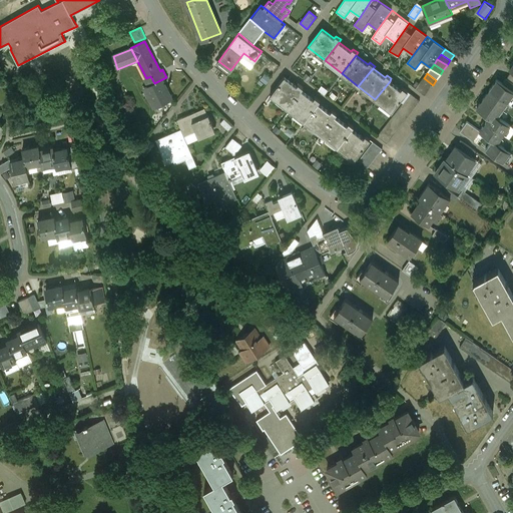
[(285,76),(271,95),(287,108),(302,90),(304,87),(299,84),(297,86),(285,76)]
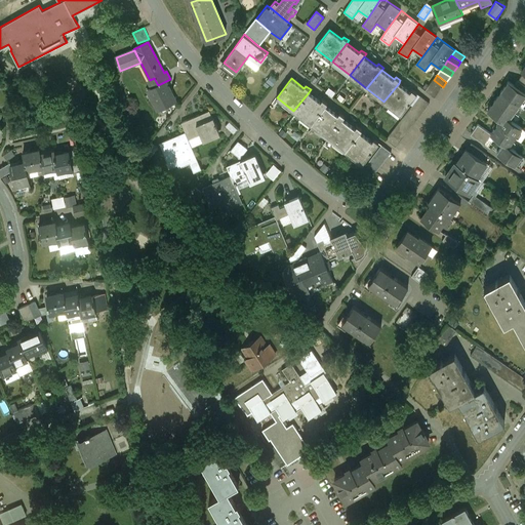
[(443,87),(434,80),(430,85),(439,92),(443,87)]
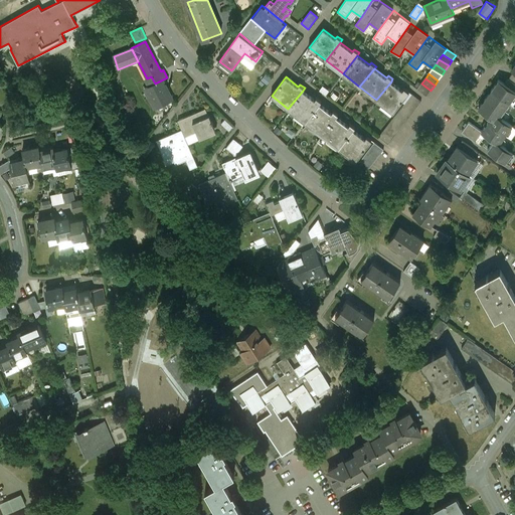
[(514,90),(514,83),(508,78),(505,83),(514,91),(514,90)]
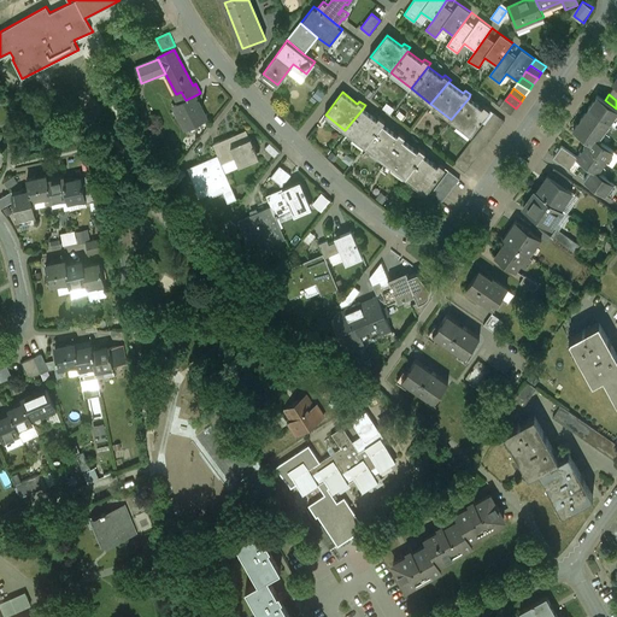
[(186,100),(178,104),(174,106),(187,130),(206,119),(198,103),(199,101),(195,95),(186,100)]
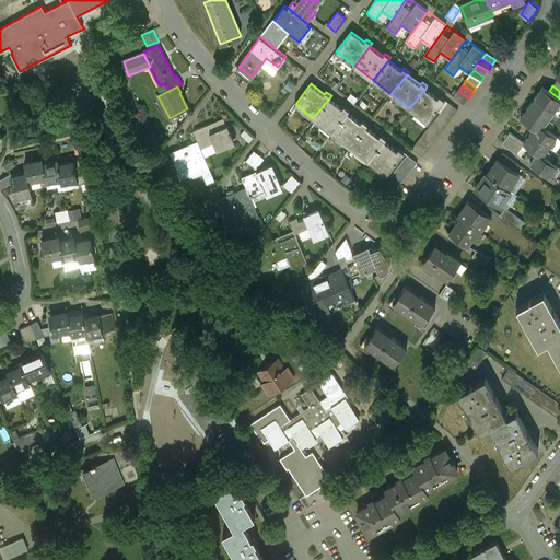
[(524,142),(510,132),(502,143),(516,153),(524,143),(537,152),(531,163),(550,176),(557,165),(544,155),(558,137),(544,127),(559,103),(559,98),(549,91),(543,86),(520,118),(534,127),(524,142)]
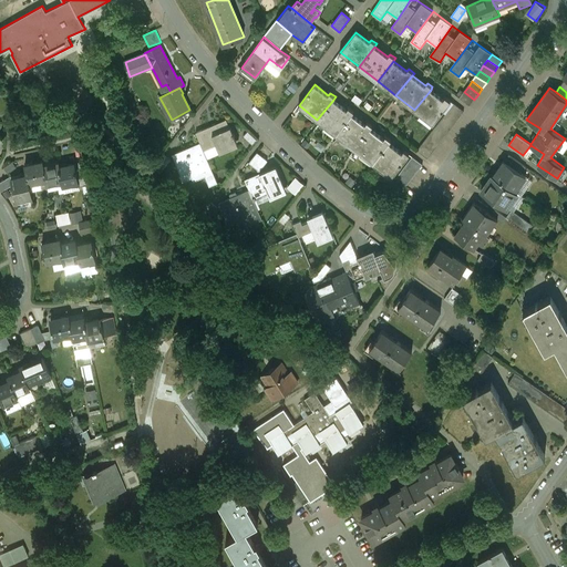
[(443,100),(431,90),(414,110),(433,124),(451,101),(445,96),(443,100)]
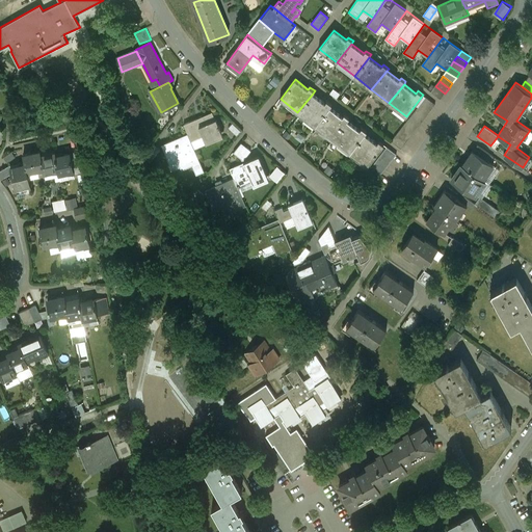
[(445,94),(435,86),(431,91),(441,99),(445,94)]
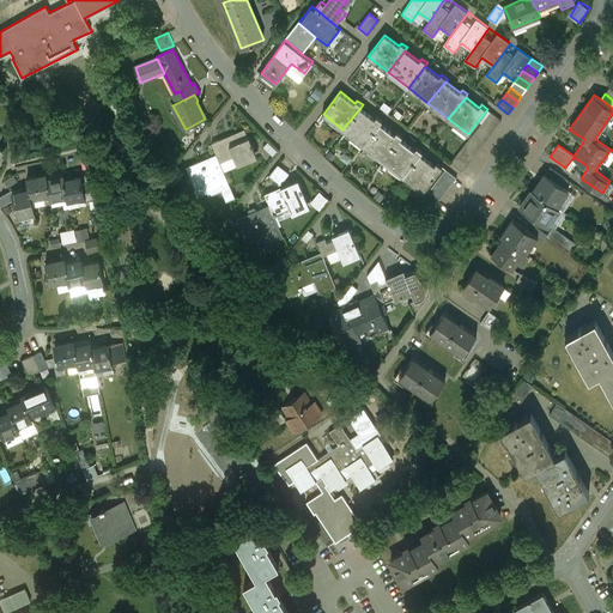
[(375,119),(360,108),(343,129),(363,145),(381,123),(382,120),(377,116),(375,119)]
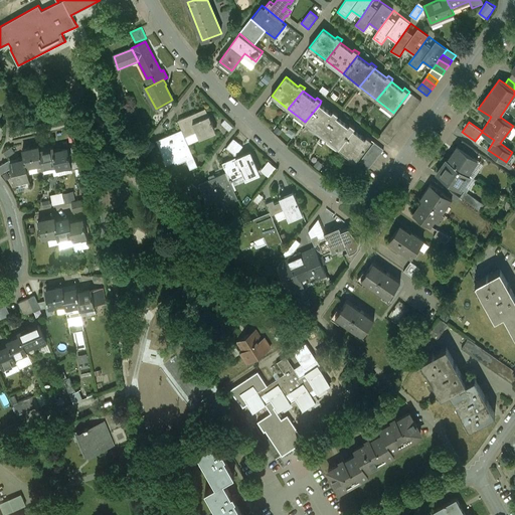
[(332,113),(320,104),(305,122),(322,135),(337,117),(338,115),(334,111),(332,113)]
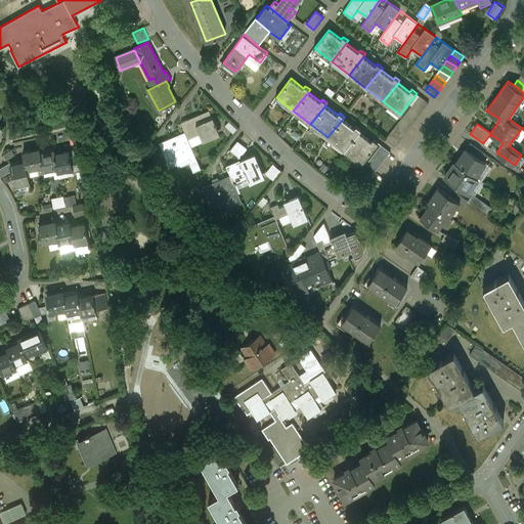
[(210,111),(181,122),(185,131),(188,138),(201,133),(204,138),(218,132),(216,126),(217,126),(216,123),(215,123),(210,111)]
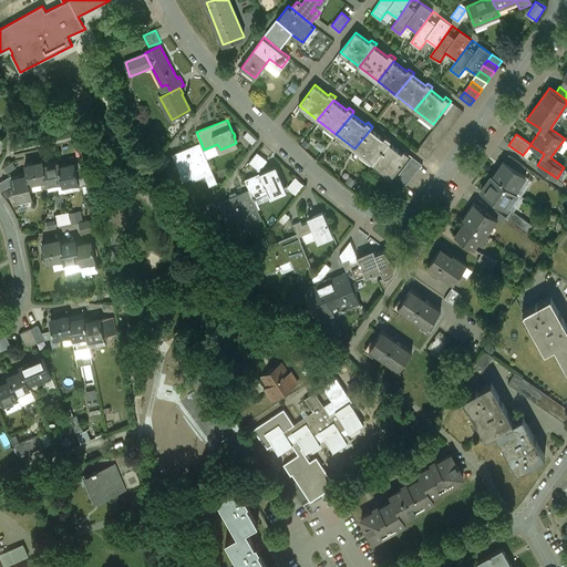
[(384,138),(371,129),(354,148),(373,163),(389,143),(391,140),(387,136),(384,138)]
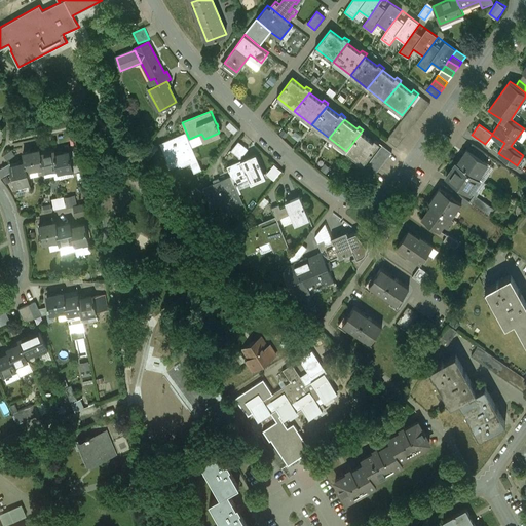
[(238,130),(230,122),(226,126),(233,135),(238,130)]
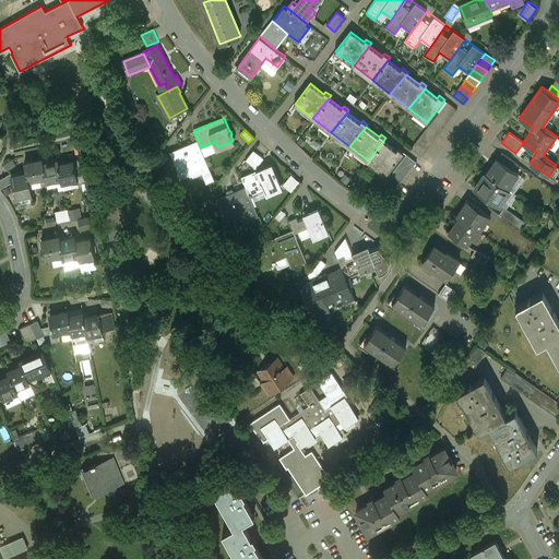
[(198,140),(170,152),(179,173),(188,169),(191,178),(203,174),(210,169),(201,147),(198,140)]
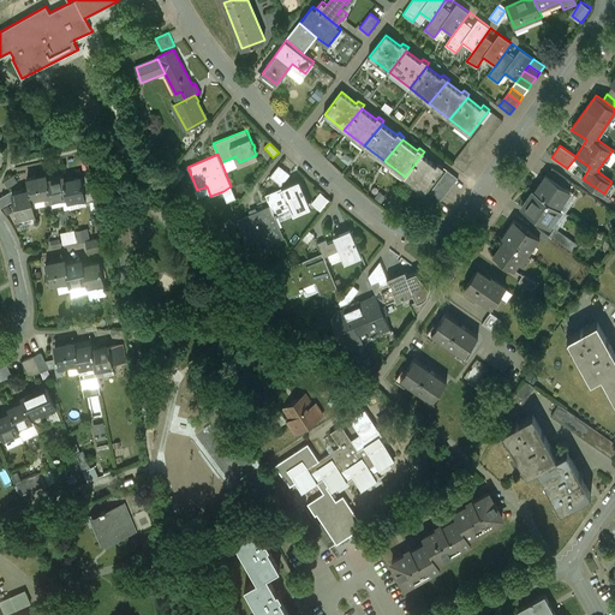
[(422,155),(405,177),(425,192),(445,167),(439,162),(436,166),(422,155)]
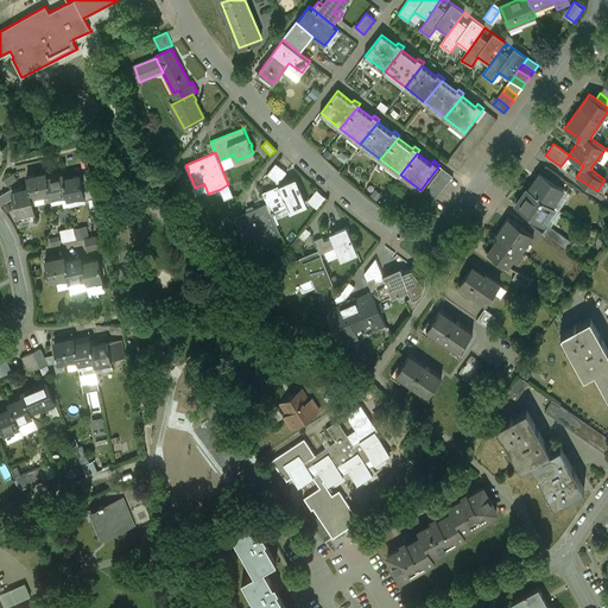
[(176,164),(165,178),(171,184),(183,170),(176,164)]
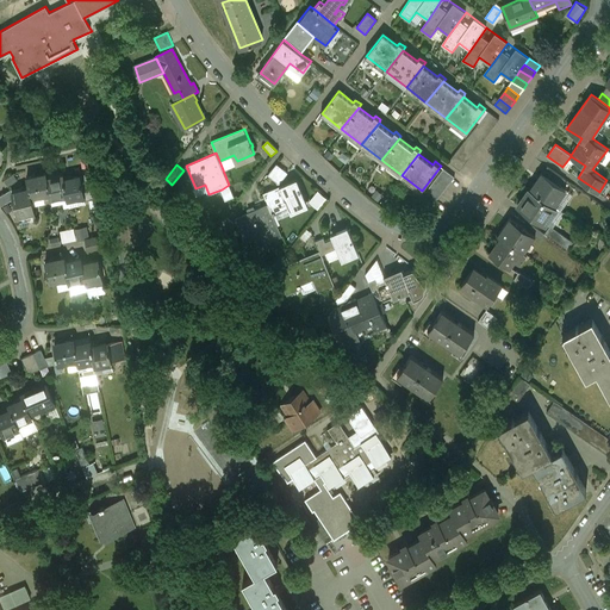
[(287,173),(277,165),(268,175),(279,184),(287,173)]
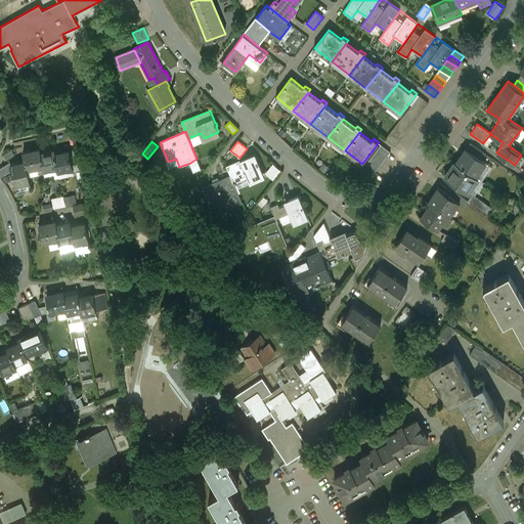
[(486,154),(470,143),(466,148),(482,160),(486,154)]
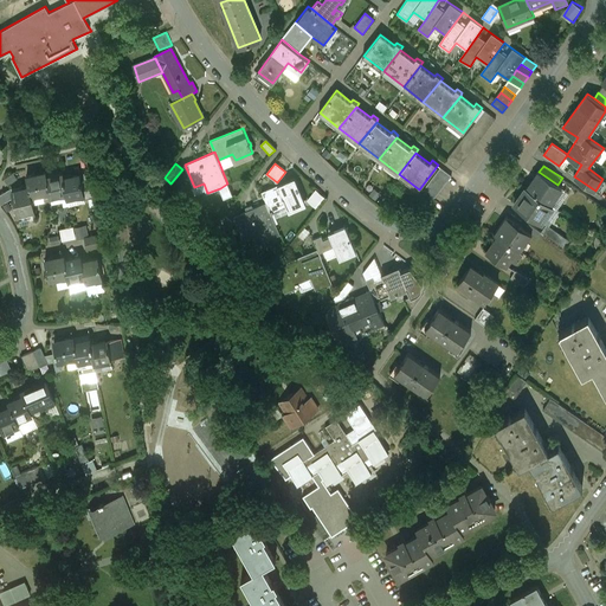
[(45,172),(27,176),(30,187),(31,197),(50,193),(46,178),(45,172)]
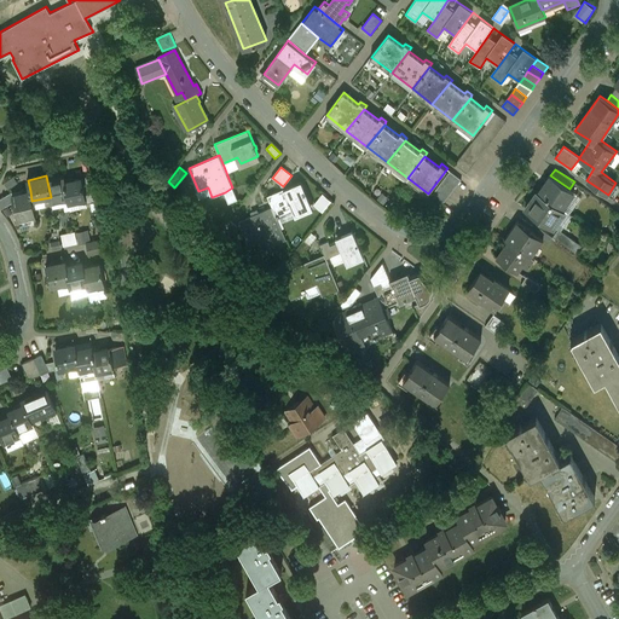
[(550,175),(538,191),(561,207),(572,191),(570,189),(550,175)]
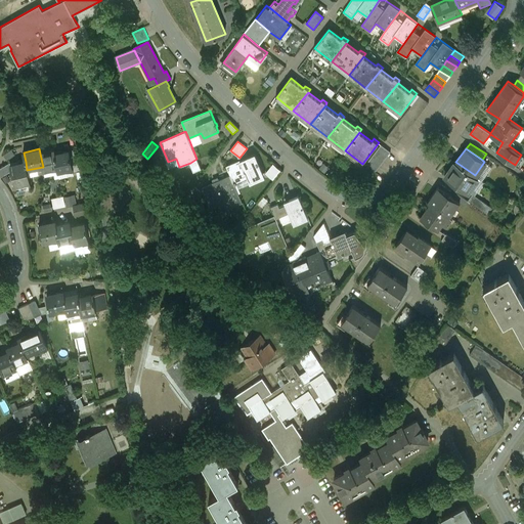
[(53,150),(40,154),(43,167),(44,171),(57,168),(54,155),(53,150)]
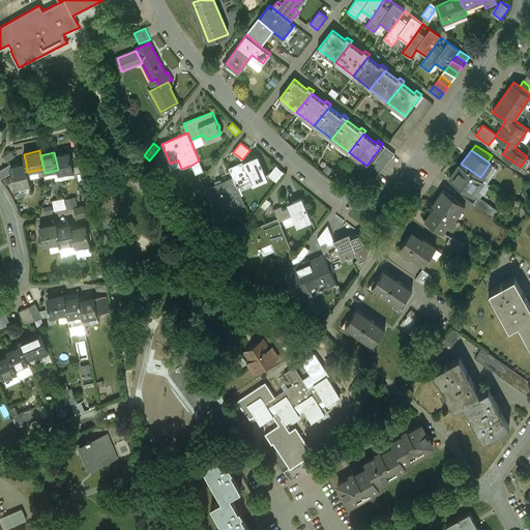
[(69,153),(55,156),(58,170),(59,173),(74,170),(69,153)]
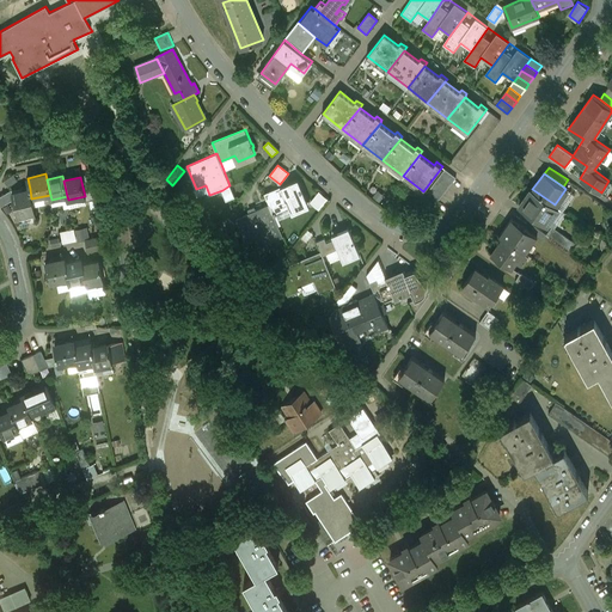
[(298,179),(264,194),(269,204),(274,215),(307,202),(298,179)]
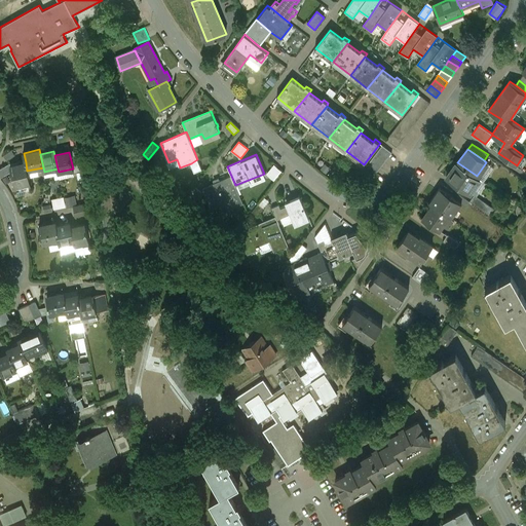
[(197,159),(191,163),(194,173),(201,168),(197,159)]
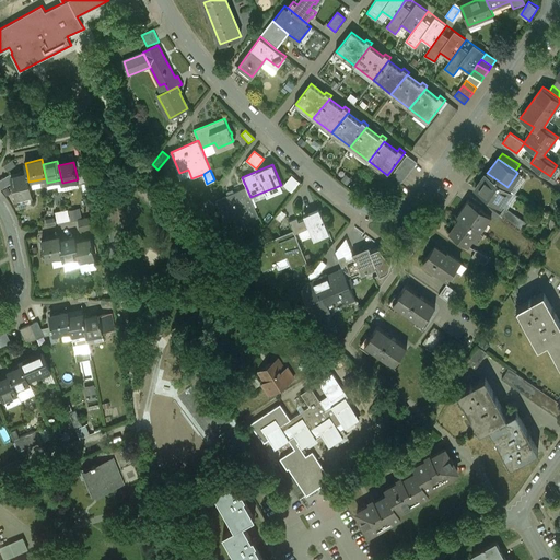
[(27,173),(11,176),(16,201),(33,198),(28,182),(27,173)]
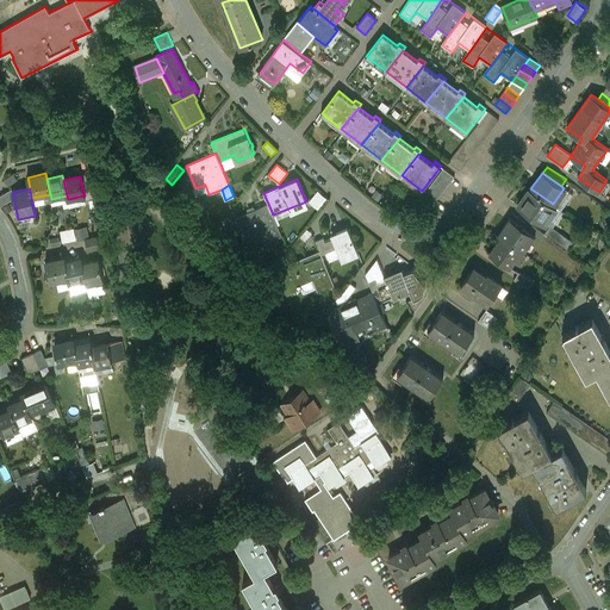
[(530,188),(529,188),(517,205),(545,224),(558,207),(553,204),(530,188)]
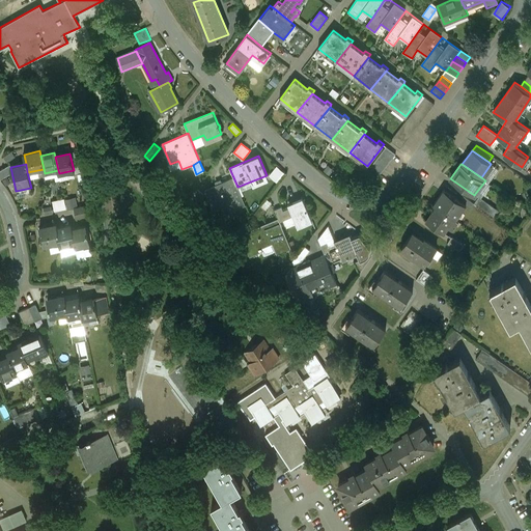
[(278,165),(269,174),(277,182),(285,172),(278,165)]
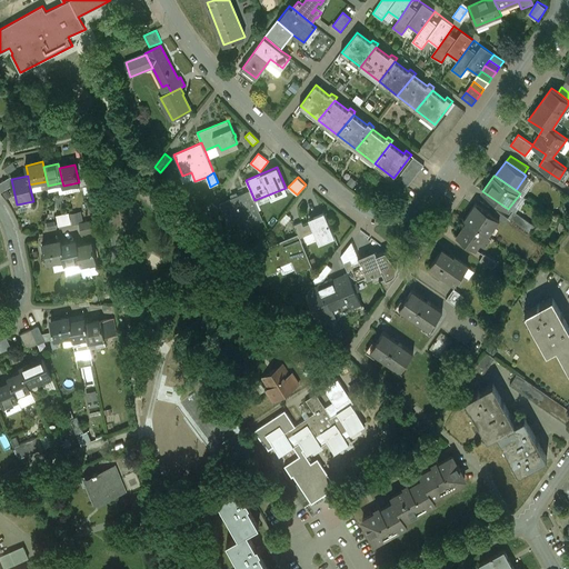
[(250,190),(220,203),(229,226),(245,219),(247,227),(263,220),(255,200),(250,190)]
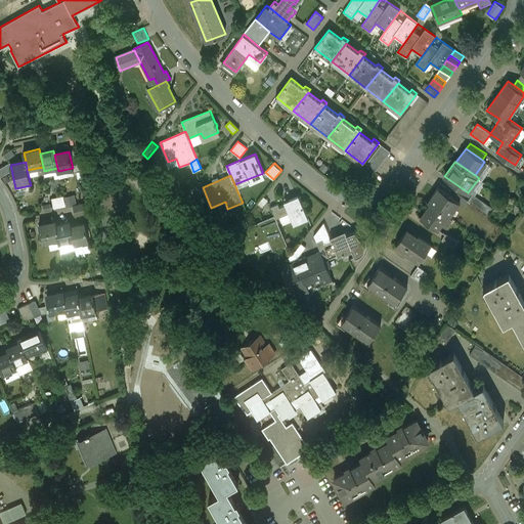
[(194,185),(185,197),(192,203),(202,191),(194,185)]
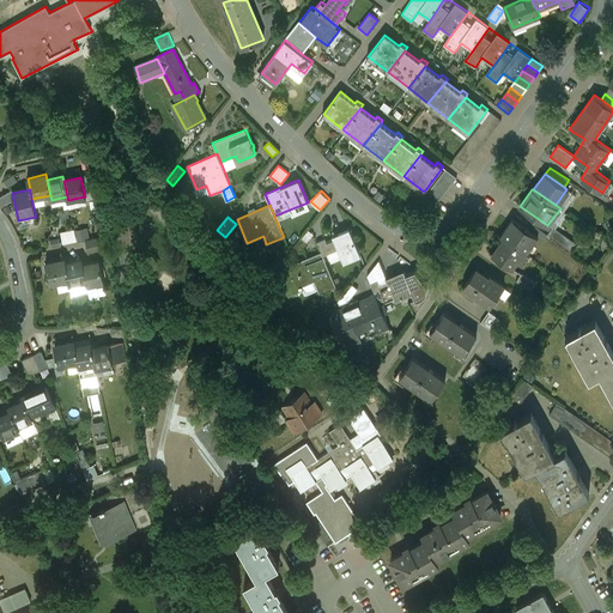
[(529,231),(513,219),(501,236),(523,252),(527,254),(539,237),(529,231)]
